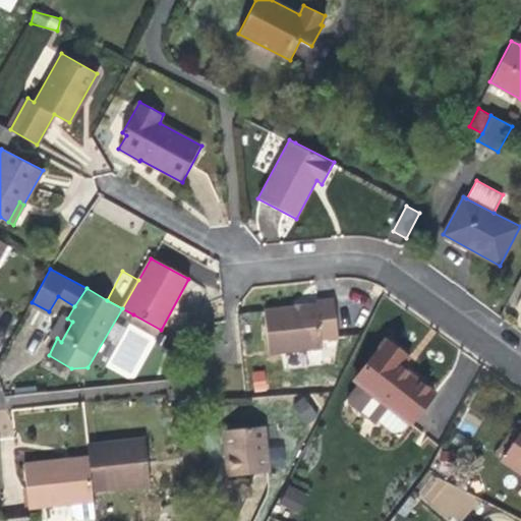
[(316,303),(264,309),(270,354),(322,349),(322,339),(339,338),(335,298),(316,299),(316,303)]
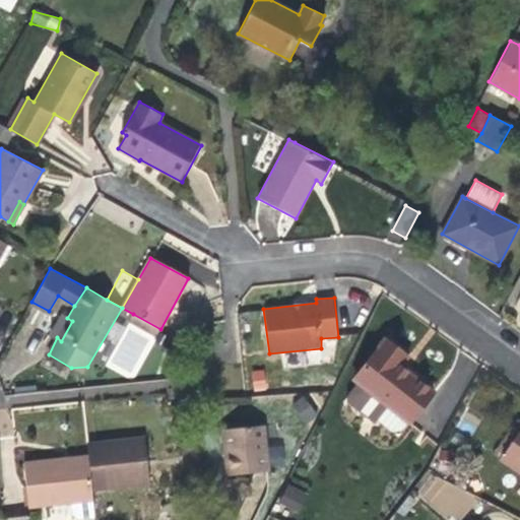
[(155,337),(160,329),(133,314),(129,322),(155,337)]
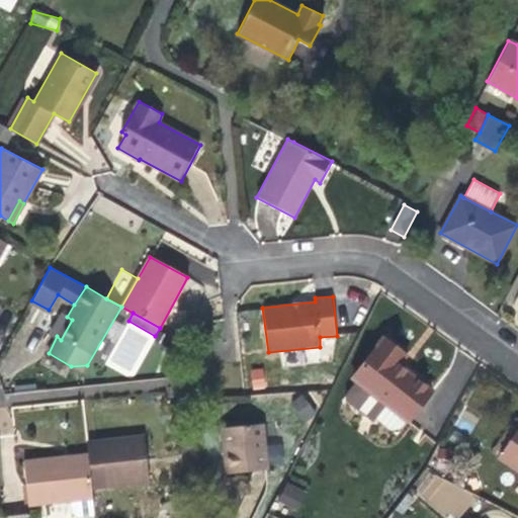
[(72,320),(67,317),(57,336),(61,340),(72,320)]
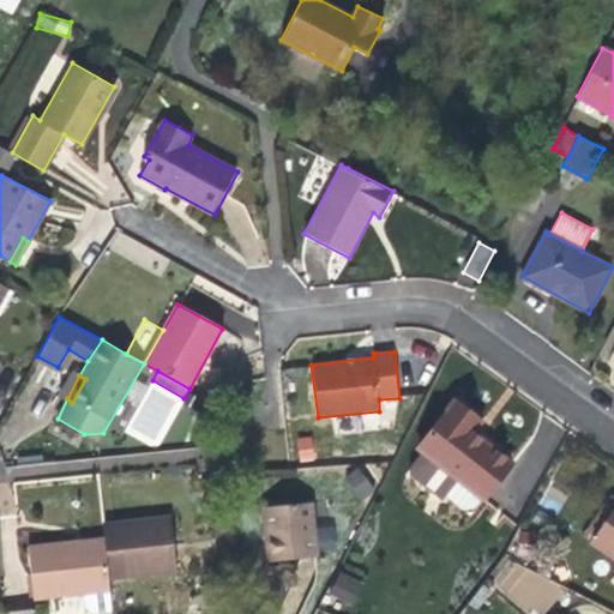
[(417,447),(422,452),(457,479),(481,498),(483,499),(511,464),(471,432),(480,421),(453,401),(417,447)]
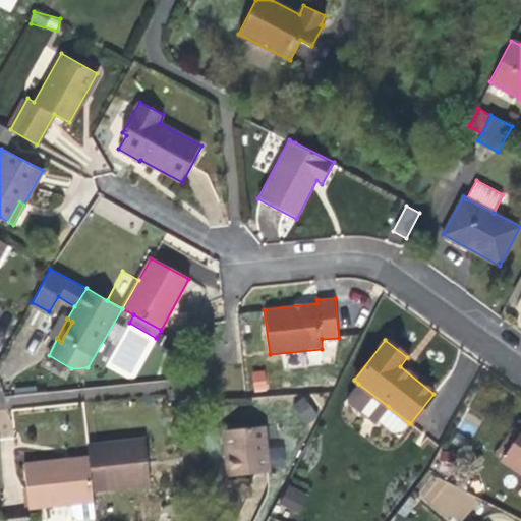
[(250,370),(253,392),(267,390),(265,369),(250,370)]
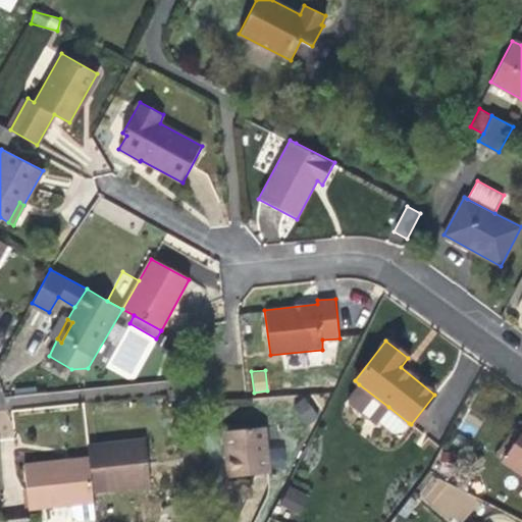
[(375,424),(377,421),(388,407),(359,384),(348,399),(348,403),(375,424)]
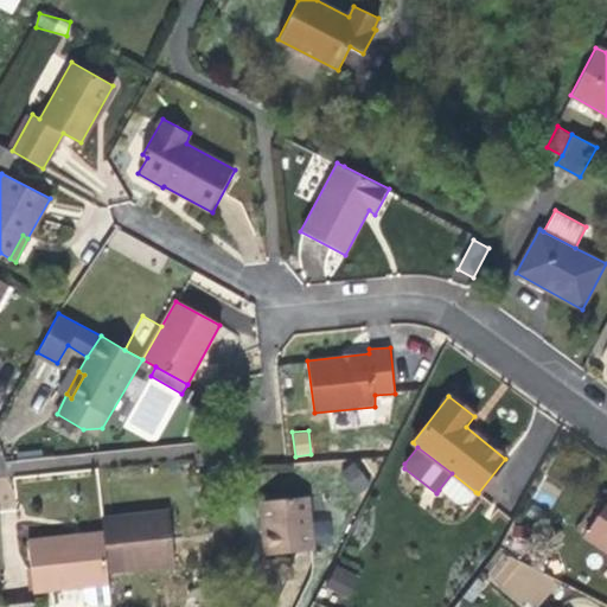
[(343,468),(351,492),(368,486),(359,462),(343,468)]
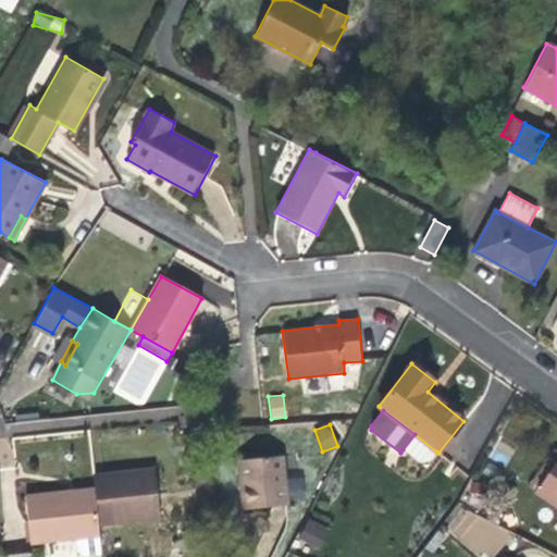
[(415,434),(403,449),(419,461),(430,461),(436,452),(415,434)]
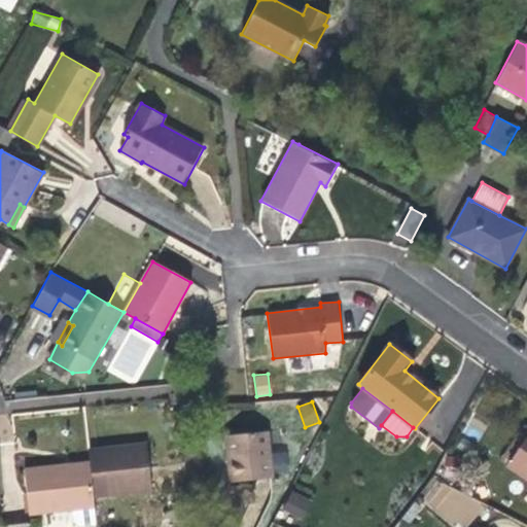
[(500,461),(526,481),(526,472),(512,461),(526,438),(526,425),(500,461)]
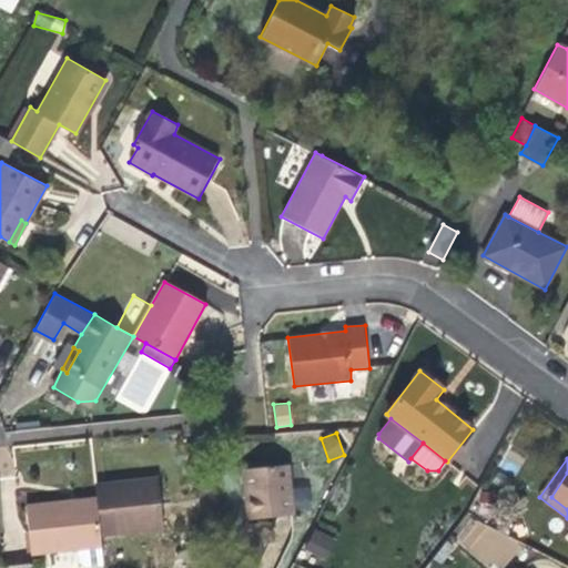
[(244,468),(249,518),(293,514),(287,464),(244,468)]
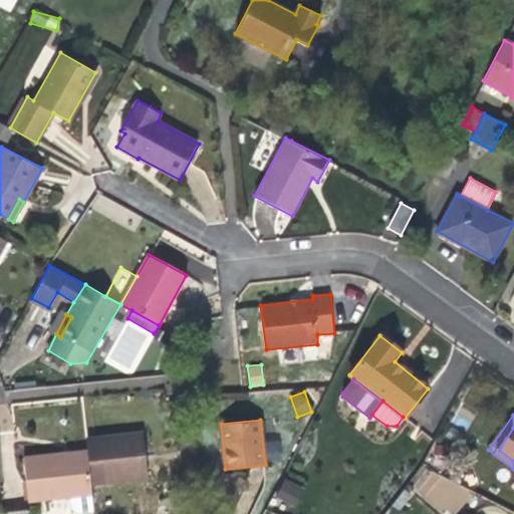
[(513,461),(513,428),(499,450),(513,461)]
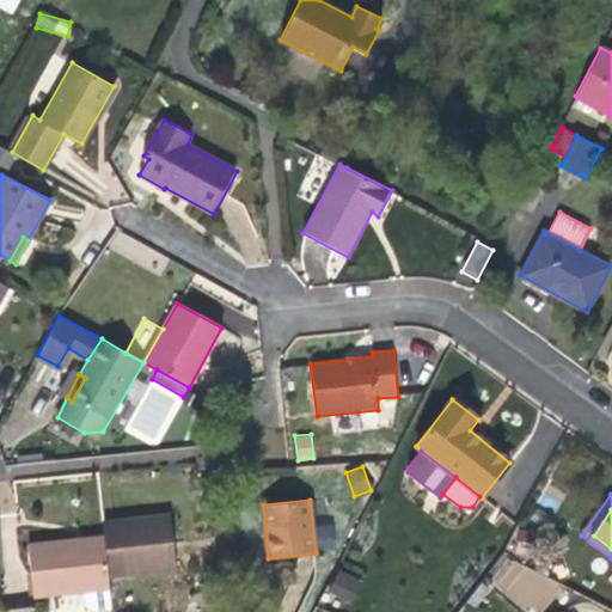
[(170,518),(102,525),(104,537),(108,577),(177,571),(170,518)]
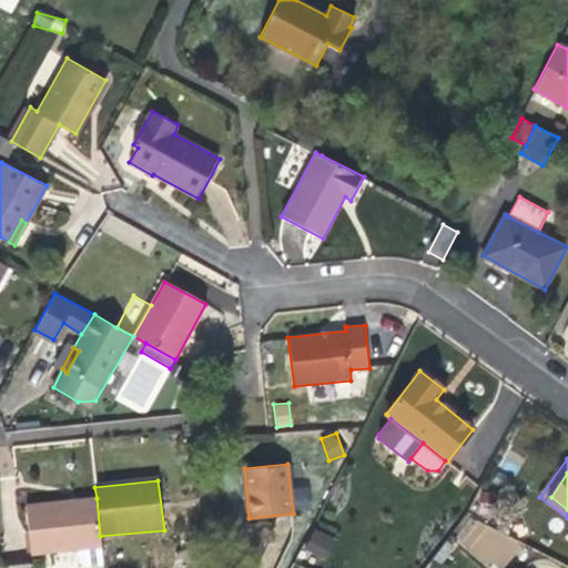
[(30,555),(102,548),(100,536),(97,498),(24,505),(30,555)]
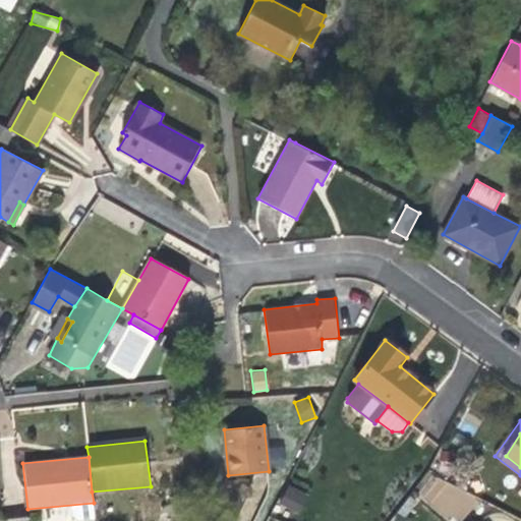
[(441,473),(419,496),(447,520),(461,520),(475,505),(441,473)]
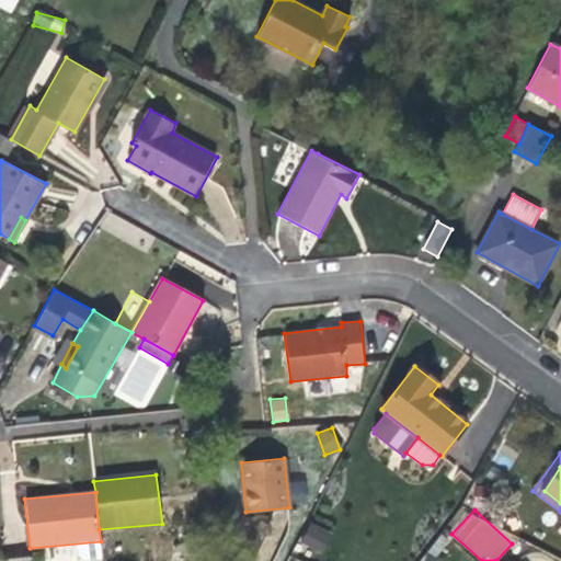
[(309,526),(330,536),(332,533),(312,523),(309,526)]
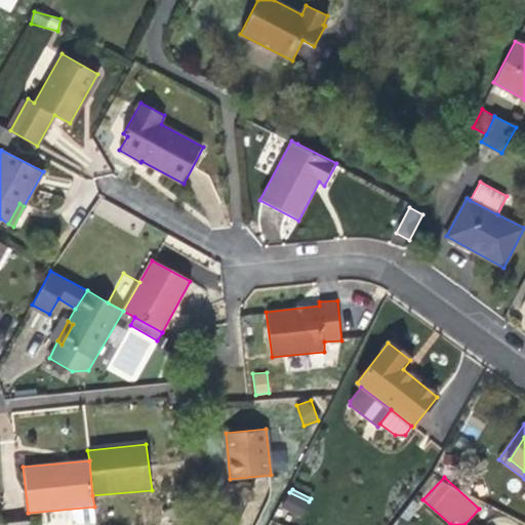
[(300,517),(309,501),(289,492),(282,508),(300,517)]
